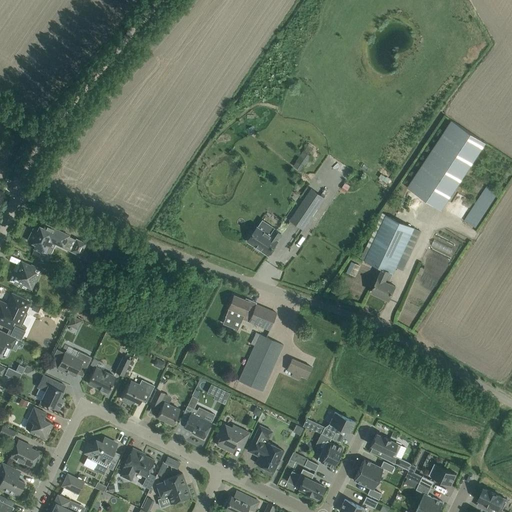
[(445,115),(439,125),(445,129),(451,119),(445,115)]
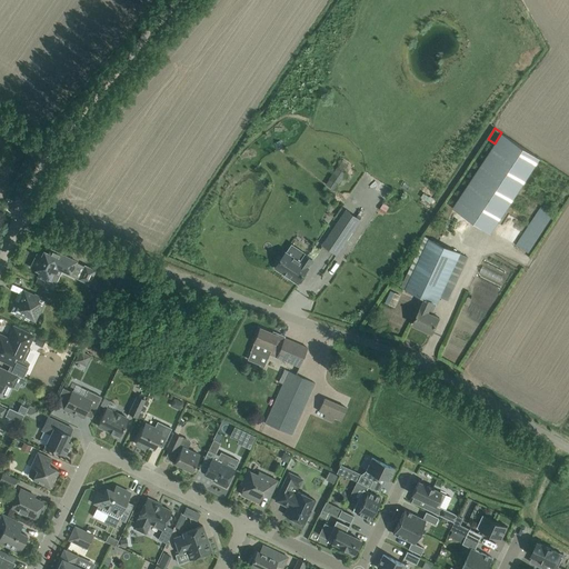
[(452,209),(489,232),(538,159),(501,135),(452,209)]
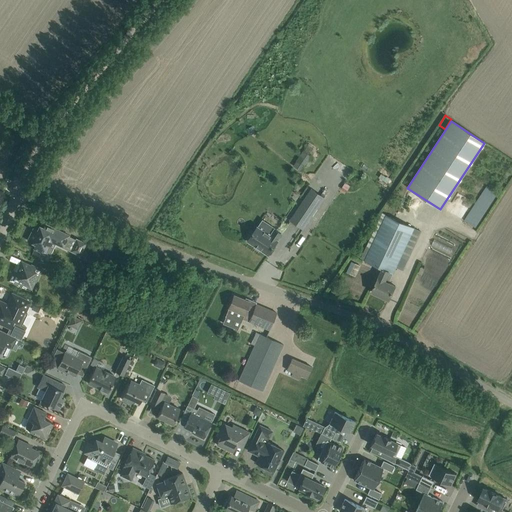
[(303,151),(297,161),(305,167),(312,157),(303,151)]
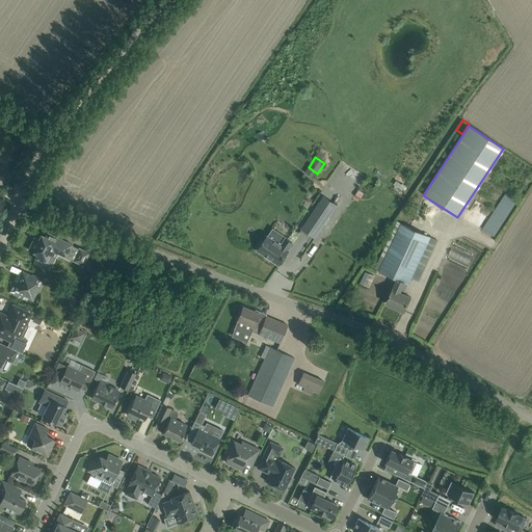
[(506,193),(482,229),(494,237),(517,202),(506,193)]
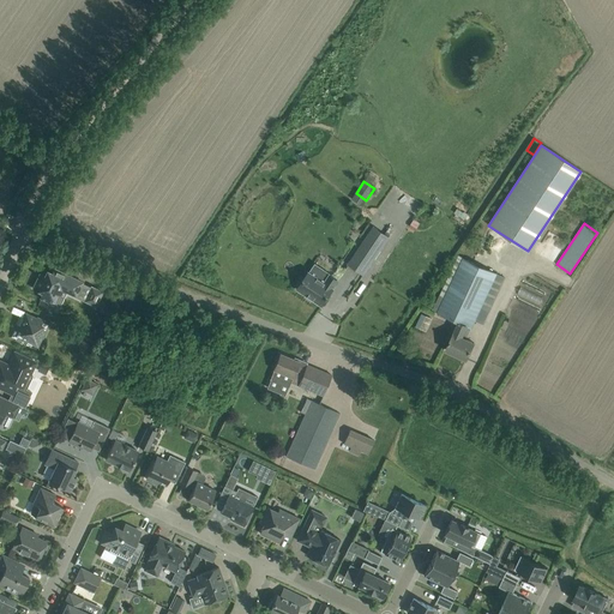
[(363,275),(389,238),(374,227),(348,264),(363,275)]
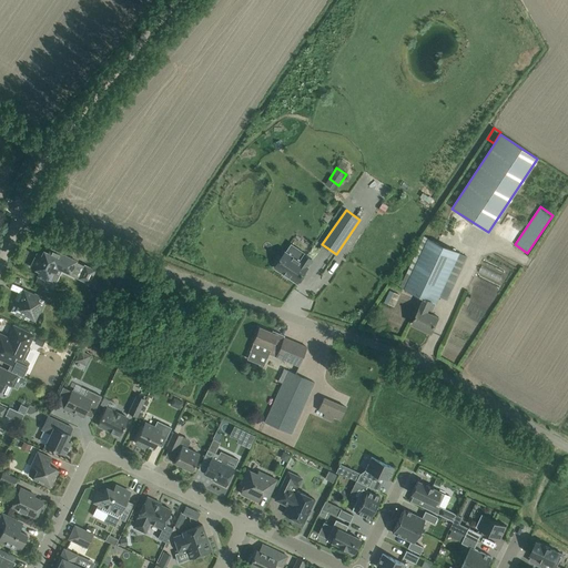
[(467,257),(424,237),(401,286),(425,297),(413,324),(432,333),(438,317),(430,314),(439,296),(447,300),(467,257)]
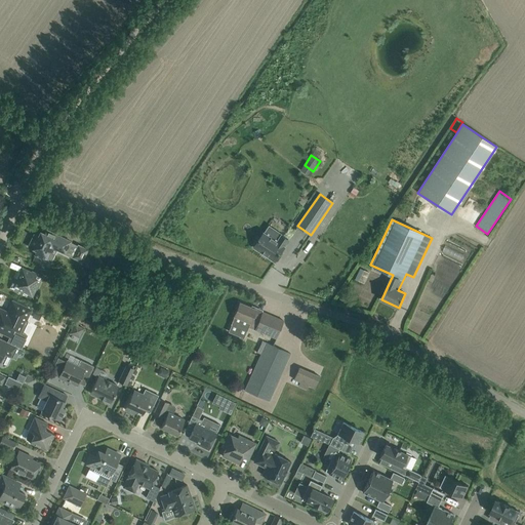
[(34,234),(28,247),(36,250),(34,254),(42,258),(46,249),(50,251),(52,247),(65,253),(71,241),(46,230),(44,234),(42,233),(42,234),(40,235),(39,235),(40,234),(39,234),(38,236),(34,234)]
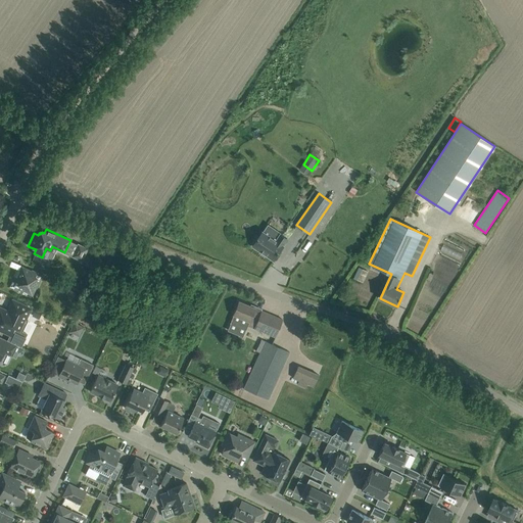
[(253,246),(274,260),(284,246),(284,245),(288,239),(281,234),(277,240),(264,232),(258,239),(256,238),(252,244),(254,244),(253,246)]
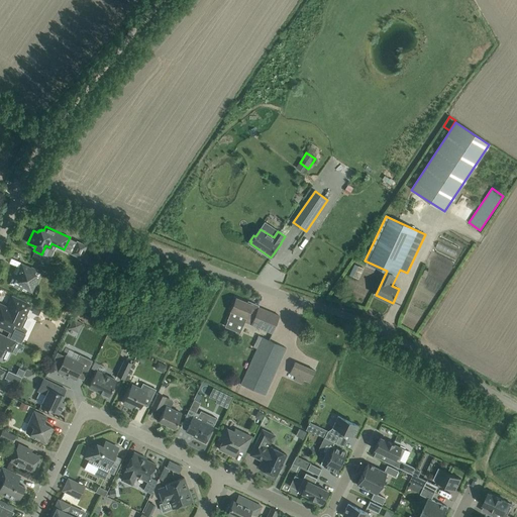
[(86,245),(77,241),(71,253),(80,257),(86,245)]
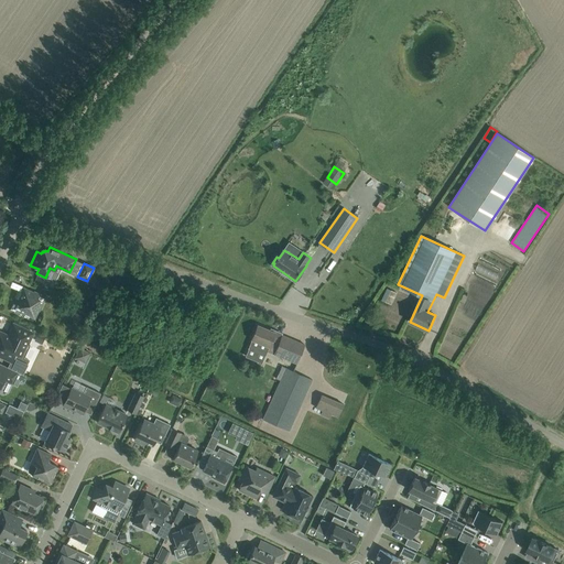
[(91,286),(104,292),(107,284),(95,279),(91,286)]
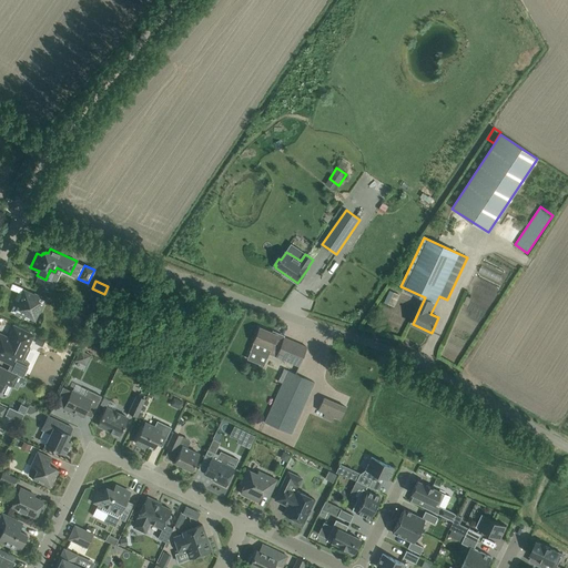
[(21,294),(18,293),(12,305),(13,306),(10,312),(14,314),(14,315),(24,320),(24,318),(29,321),(29,320),(36,322),(46,300),(34,293),(23,288),(21,294)]
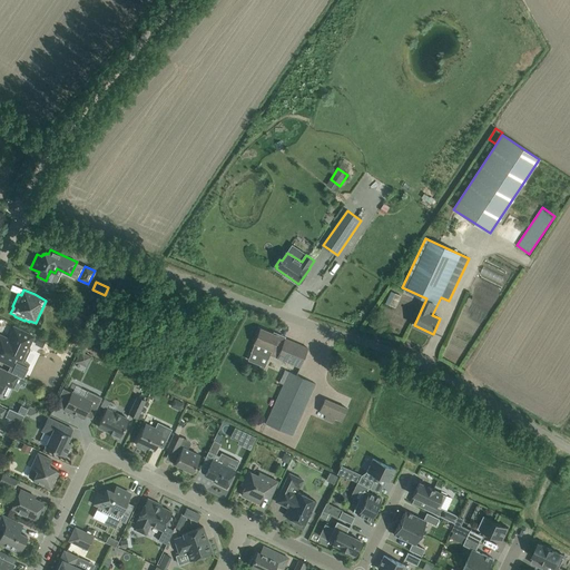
[(387,304),(397,307),(402,294),(391,291),(387,304)]
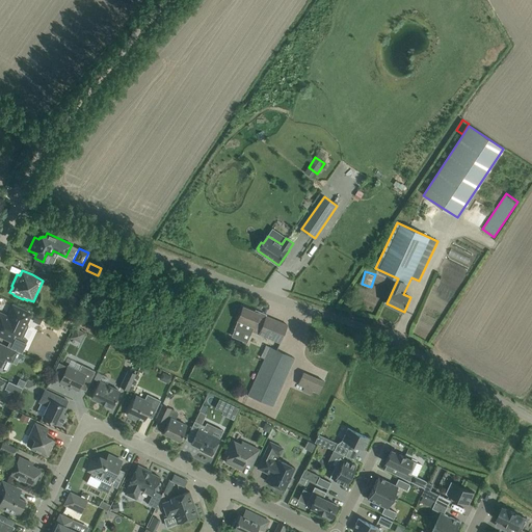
[(26,325),(31,314),(12,306),(7,316),(0,313),(0,336),(9,341),(7,346),(18,351),(21,353),(22,352),(21,352),(27,340),(23,338),(28,326),(26,325)]
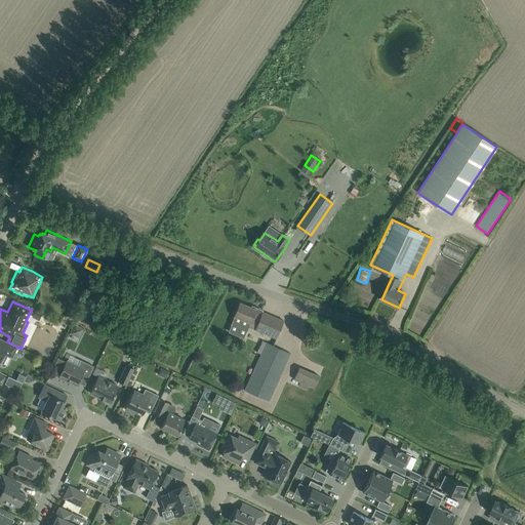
[(247,331),(248,327),(276,338),(283,321),(263,312),(260,315),(254,313),(255,310),(239,303),(234,316),(235,316),(231,324),(240,328),(247,331)]
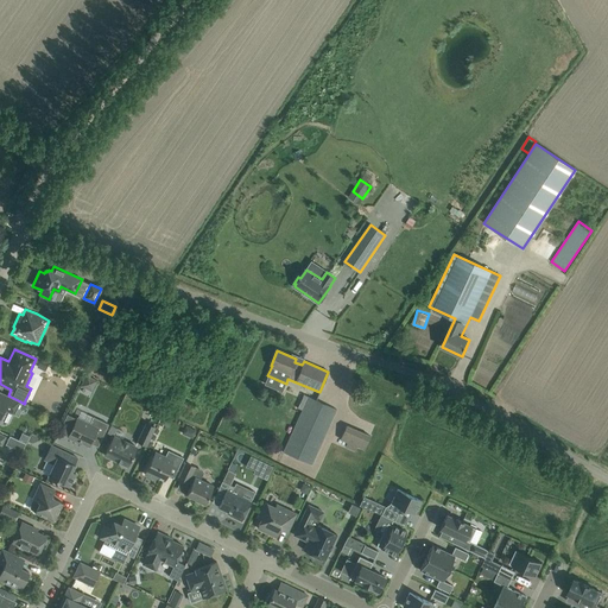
[(92,392),(97,380),(86,374),(81,386),(92,392)]
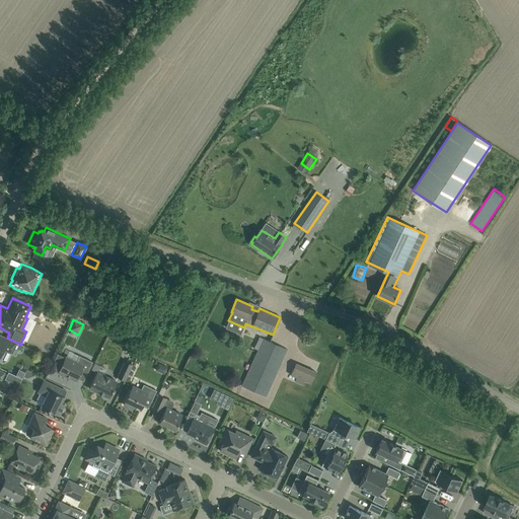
[(0,356),(3,350),(11,354),(17,343),(7,338),(0,335),(0,356)]
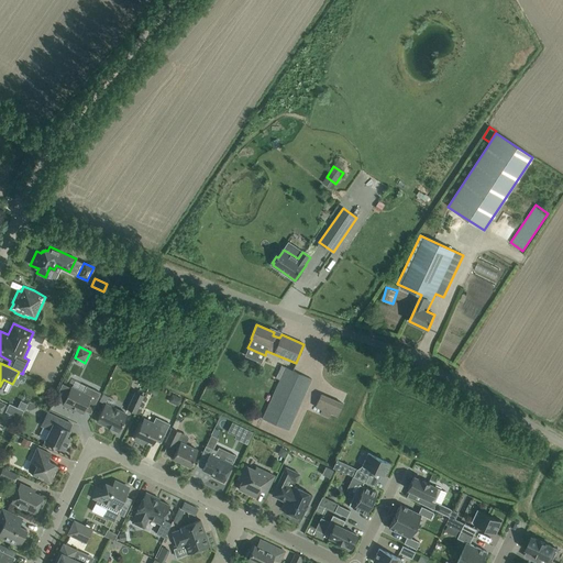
[(288,430),(311,379),(286,367),(262,419),(288,430)]
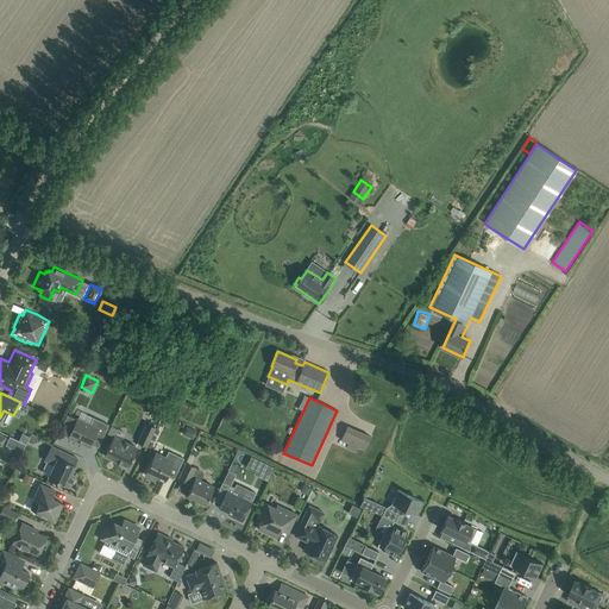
[(68,438),(76,443),(76,441),(89,447),(95,434),(102,437),(108,425),(93,418),(89,425),(77,418),(68,438)]
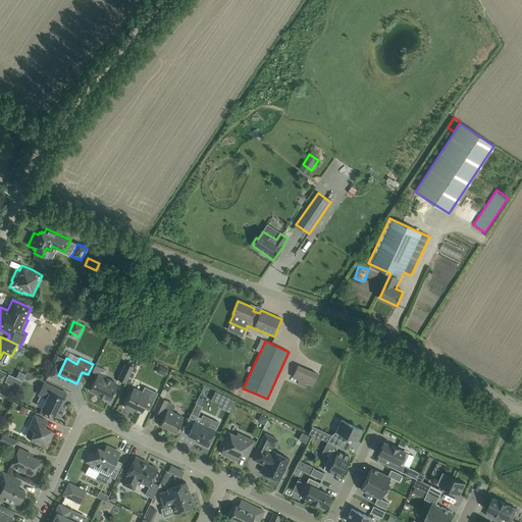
[(125,383),(133,367),(125,363),(117,379),(125,383)]
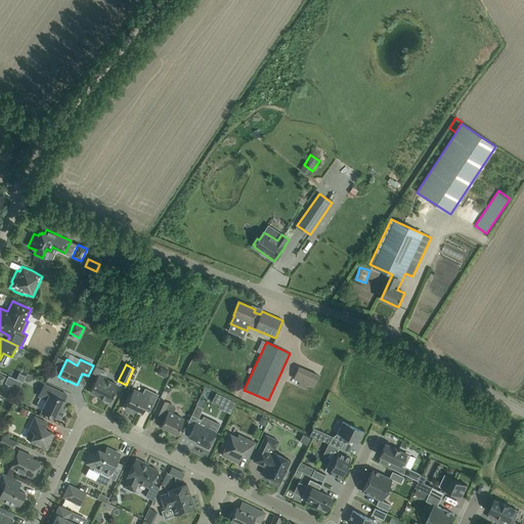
[(157,374),(166,378),(169,370),(160,366),(157,374)]
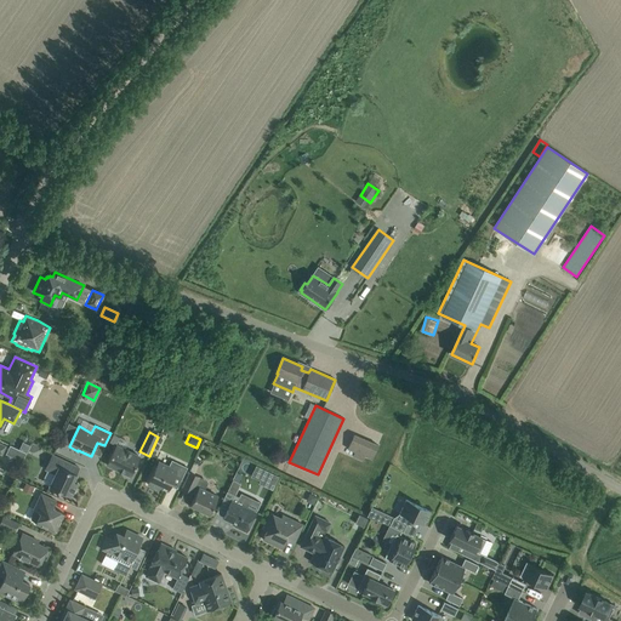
[(347,449),(354,453),(353,457),(363,461),(365,456),(372,459),(379,445),(353,434),(348,449),(347,449)]
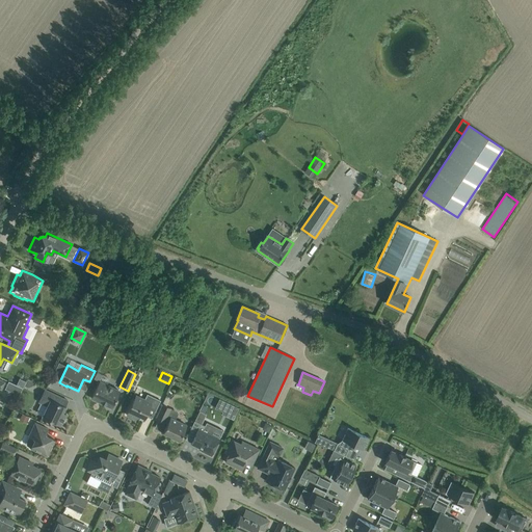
[(27,379),(24,386),(28,388),(32,386),(34,382),(27,379)]
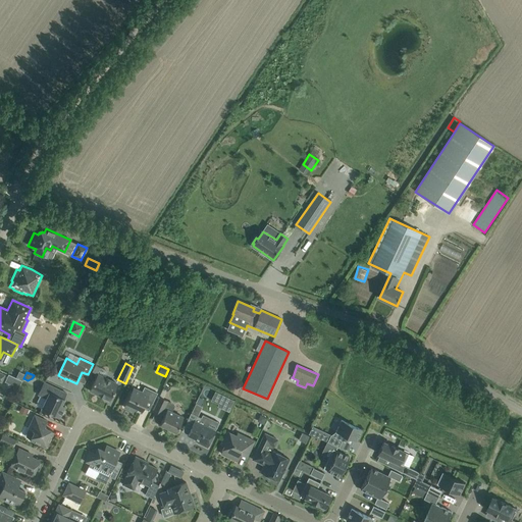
[(90,390),(109,400),(117,383),(97,374),(90,390)]
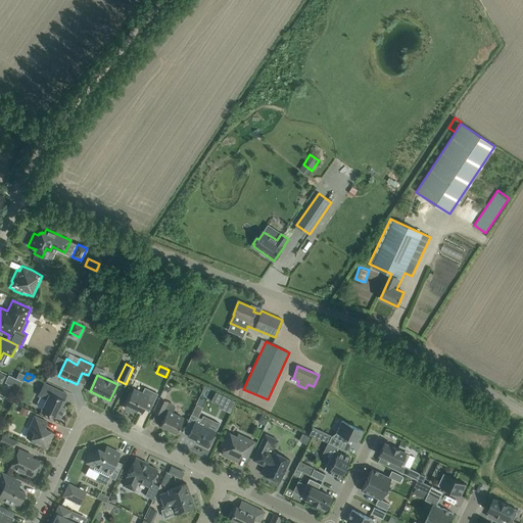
[(60,418),(65,408),(61,406),(66,394),(44,383),(38,395),(46,399),(41,410),(60,418)]
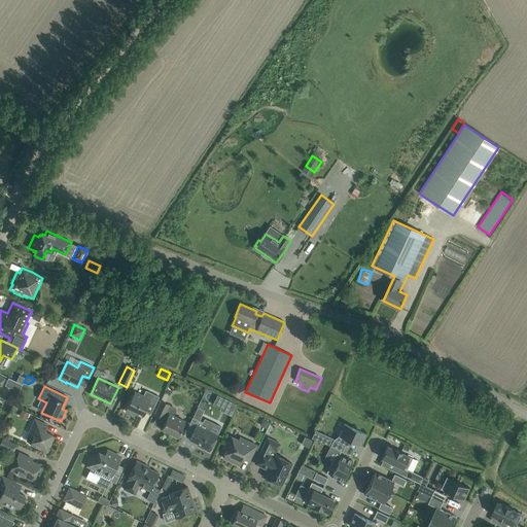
[(136,413),(142,416),(147,405),(153,408),(159,396),(145,390),(143,395),(142,398),(134,394),(126,411),(134,415),(136,413)]
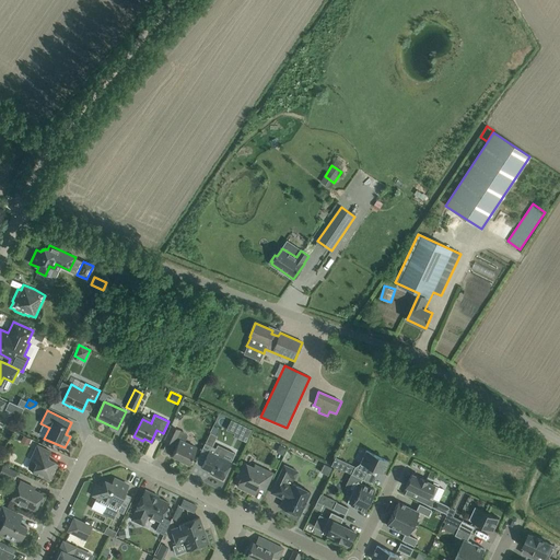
[(179,430),(175,428),(178,420),(174,418),(163,442),(172,446),(173,445),(175,447),(172,455),(189,464),(196,447),(179,440),(178,440),(176,439),(179,430)]
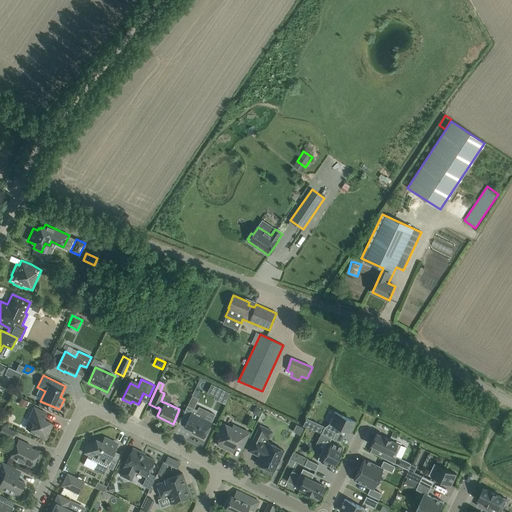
[(224,404),(229,394),(210,385),(206,393),(214,397),(213,399),(224,404)]
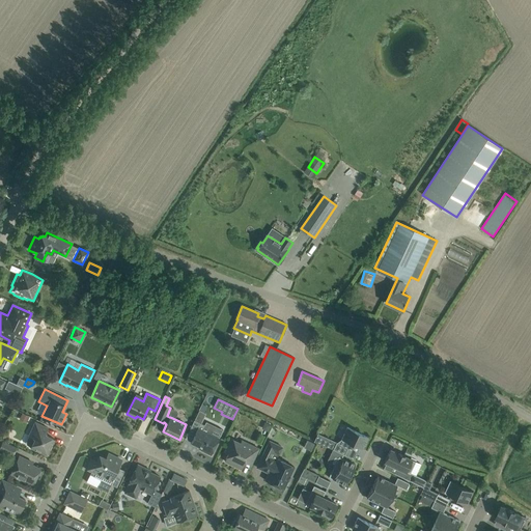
[(22,413),(19,419),(26,422),(29,416),(22,413)]
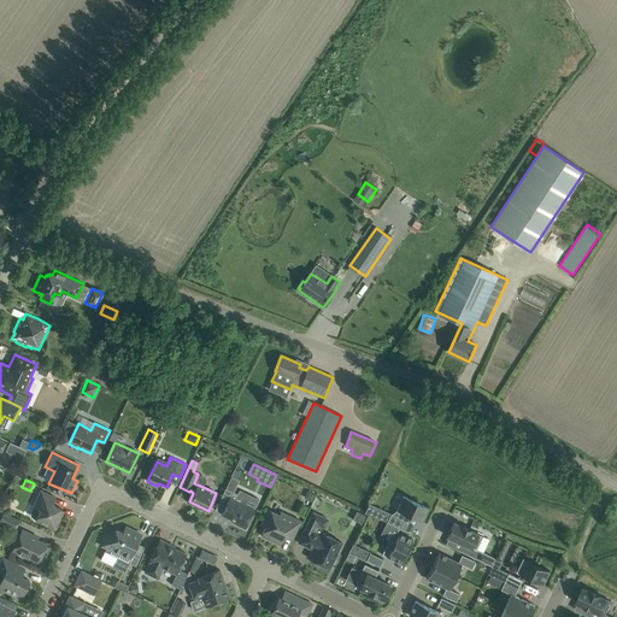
[(225,488),(216,510),(222,512),(222,515),(234,521),(233,522),(245,528),(259,499),(239,489),(238,494),(225,488)]
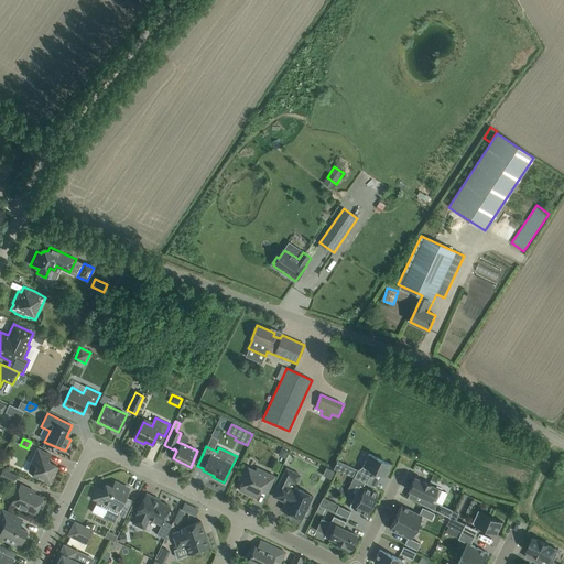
[(51,455),(38,448),(30,463),(36,466),(32,475),(50,483),(57,466),(47,462),(51,455)]
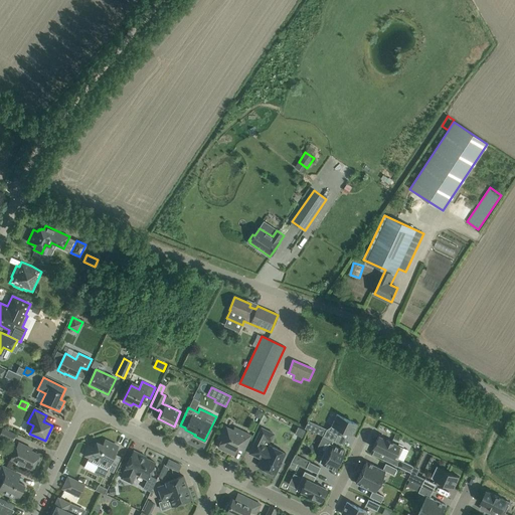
[(351,436),(357,423),(337,414),(331,425),(351,436)]
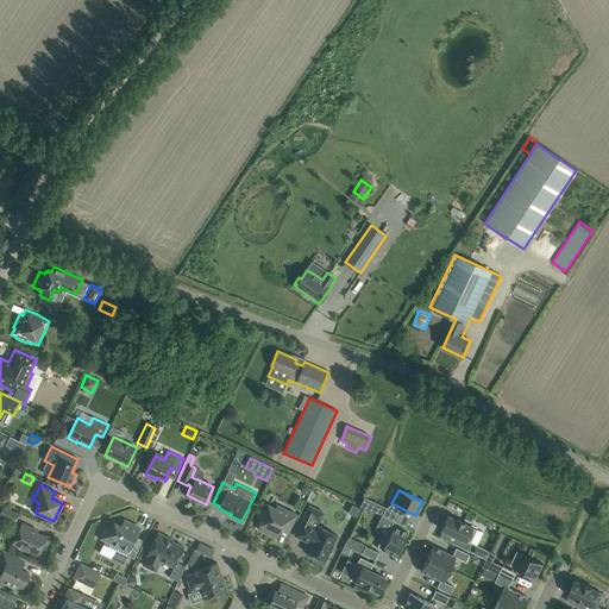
[(8,495),(2,497),(5,506),(12,503),(8,495)]
